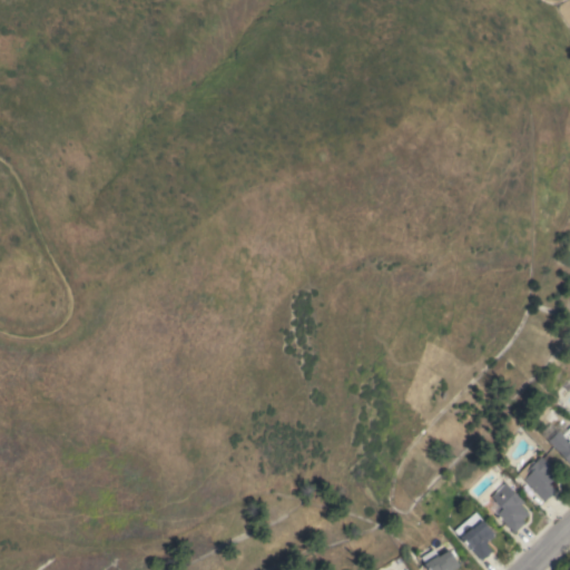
[(569,463),(547,440),(558,430),(561,434),(569,425),(569,463)]
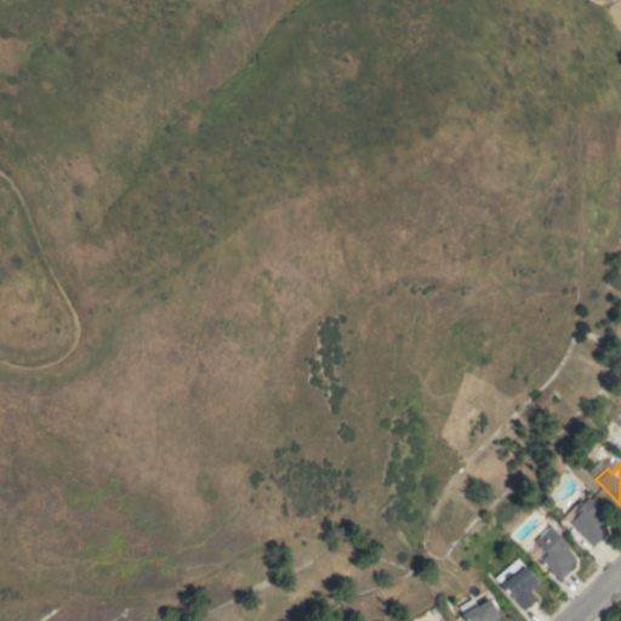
[(563,516),(579,500),(581,503),(588,497),(602,511),(597,516),(600,520),(599,522),(600,523),(597,527),(604,534),(592,545),(563,516)]
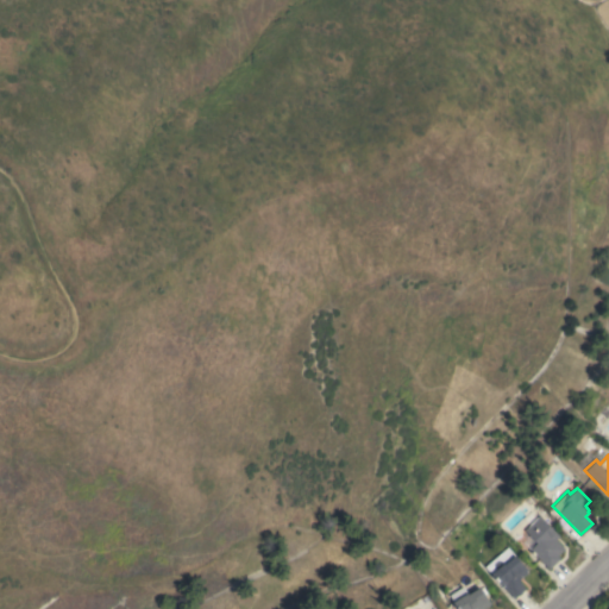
[(559,535),(556,539),(564,548),(557,556),(559,558),(548,570),(529,550),(537,542),(523,529),(538,515),(559,535)]
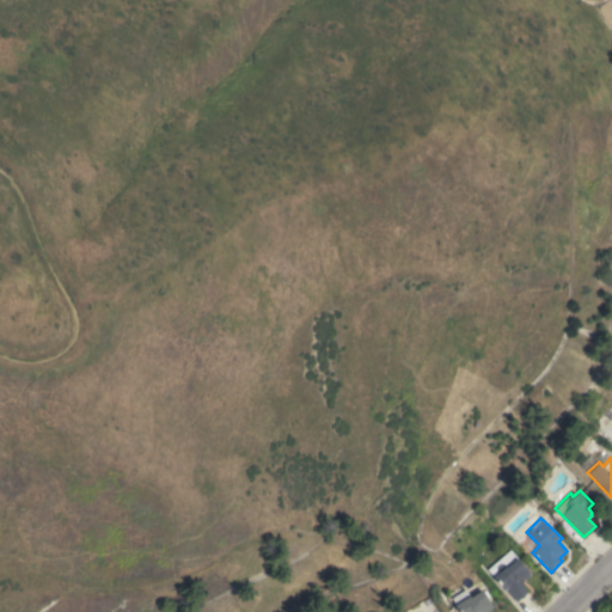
[(531,573),(520,582),(527,591),(516,601),(501,583),(500,585),(487,569),(509,549),(531,573)]
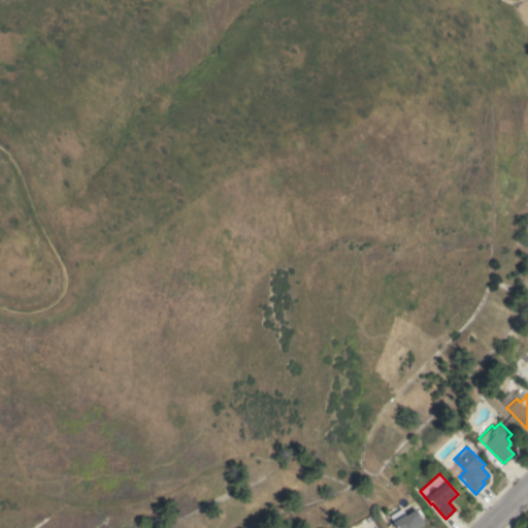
[(397,527),(396,526),(395,526),(392,522),(394,521),(390,515),(401,507),(405,515),(416,508),(425,523),(423,525),(418,527),(397,527)]
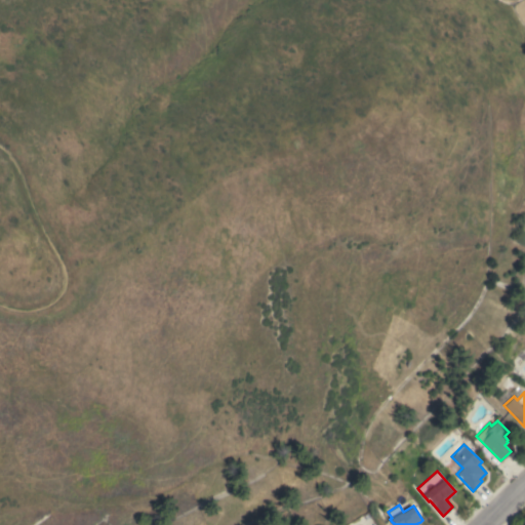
All buildings are outlined.
